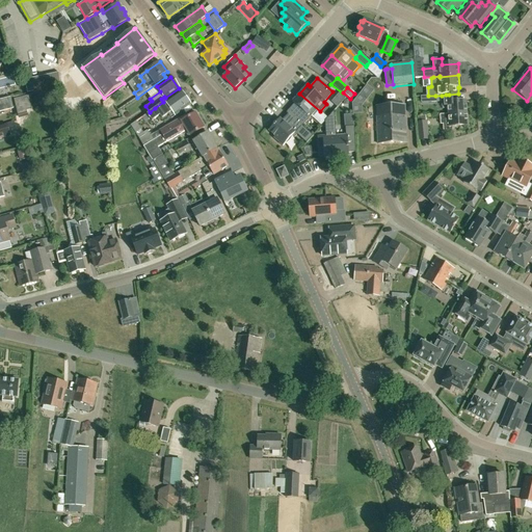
[(155,108),(150,112),(147,113),(152,122),(153,121),(160,115),(162,118),(168,114),(171,117),(190,104),(181,91),(166,102),(165,101),(163,102),(155,108)]
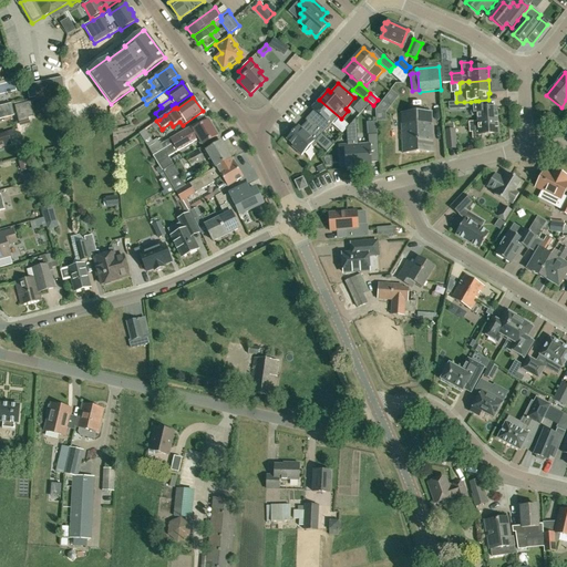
[(357,104),(363,110),(369,104),(362,99),(357,104)]
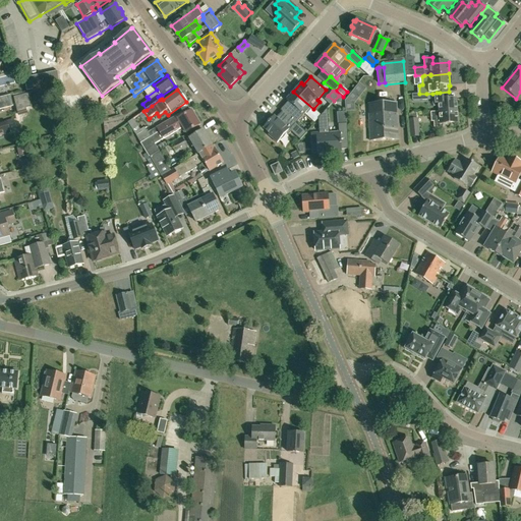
[(74,92),(61,93),(62,103),(75,102),(74,92)]
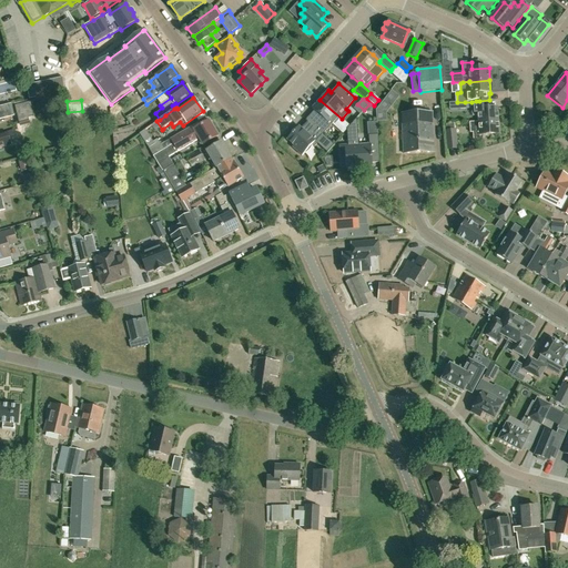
[(350,127),(342,119),(320,100),(312,109),(314,111),(305,120),(307,122),(307,121),(325,137),(335,127),(343,133),(350,127)]
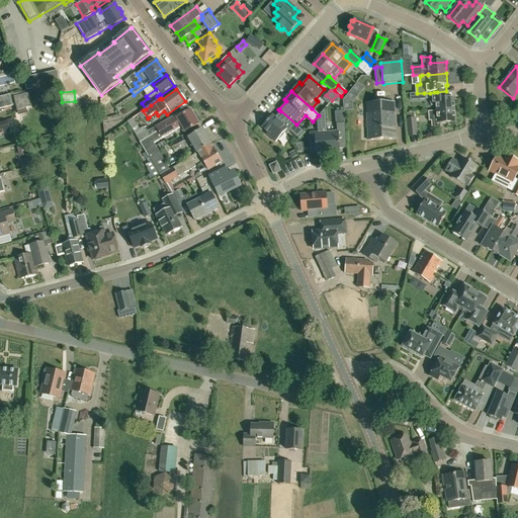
[(446,91),(437,92),(434,92),(430,93),(431,106),(436,105),(436,111),(455,110),(454,98),(449,98),(448,91),(446,91)]
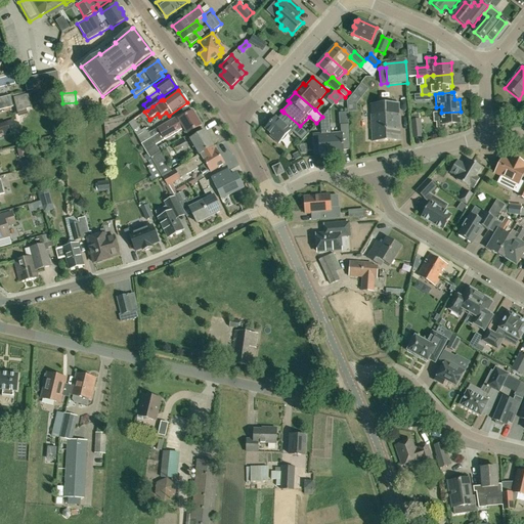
[(0,110),(13,106),(10,95),(0,97),(0,110)]
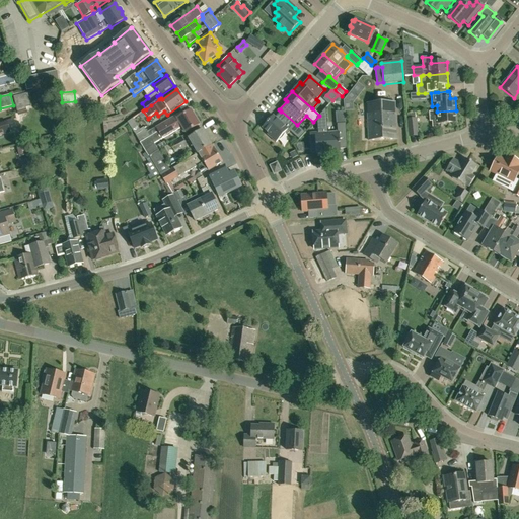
[(369,140),(396,139),(394,101),(367,102),(369,140)]
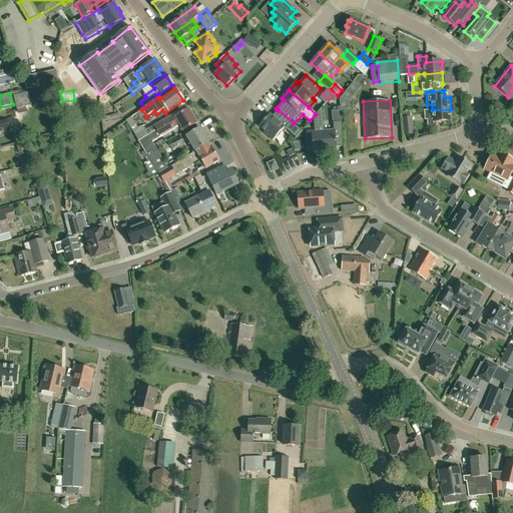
[(324,131),(322,107),(314,119),(315,131),(307,132),(308,151),(313,151),(313,152),(325,151),(324,131)]
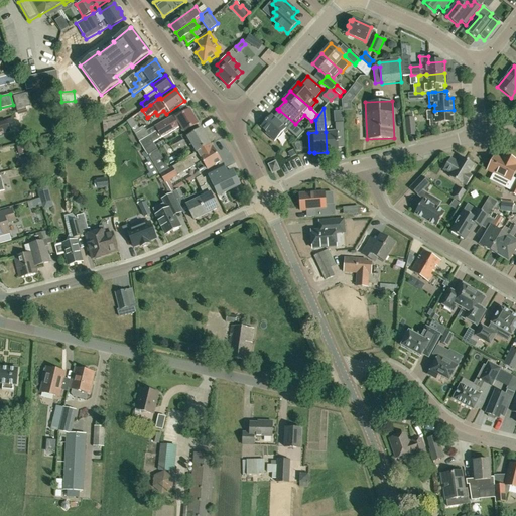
[(198,123),(189,110),(183,114),(181,111),(153,127),(146,131),(148,135),(139,141),(143,148),(161,137),(180,127),(183,132),(198,123)]
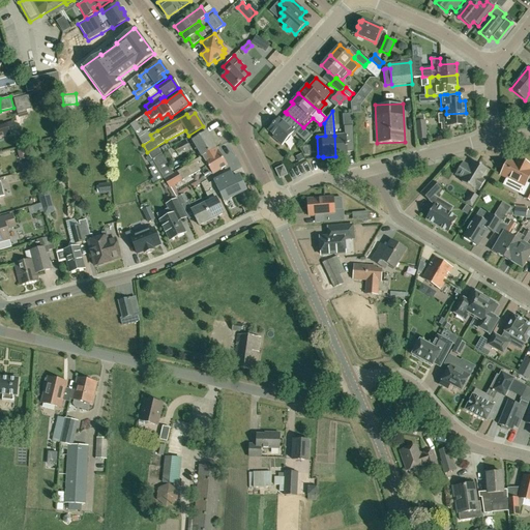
[(303,127),(287,113),(287,114),(281,120),(278,118),(267,130),(274,136),(272,138),(277,141),(282,145),(283,145),(292,136),(294,137),(303,127)]
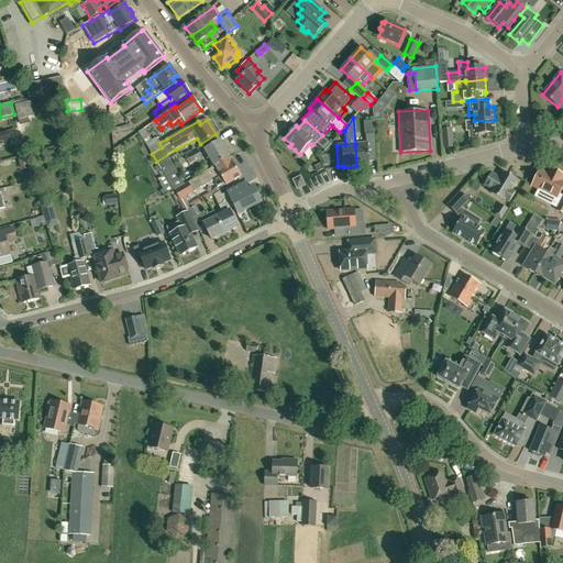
[(495,133),(495,120),(474,121),(465,122),(465,132),(468,132),(468,138),(475,138),(475,134),(495,133)]
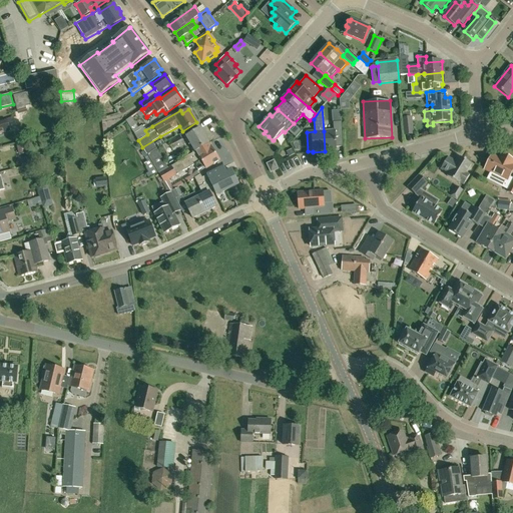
[(412,116),(411,116),(410,111),(403,112),(403,117),(402,117),(404,135),(414,134),(412,116)]
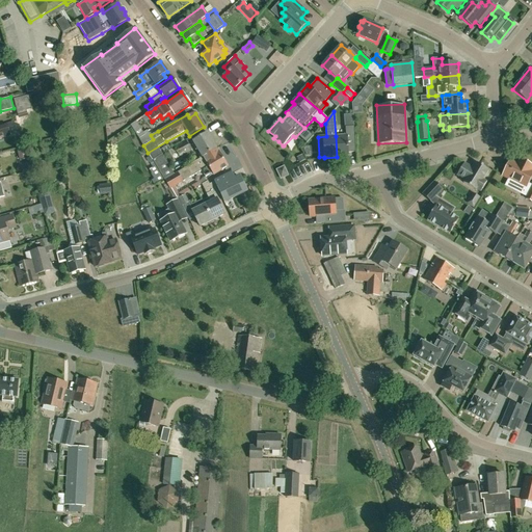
[(219,130),(228,126),(224,121),(216,126),(219,130)]
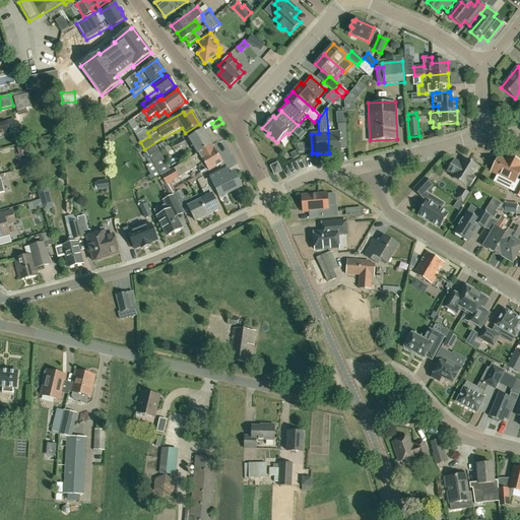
[(0,136),(10,133),(6,121),(0,123),(0,136)]
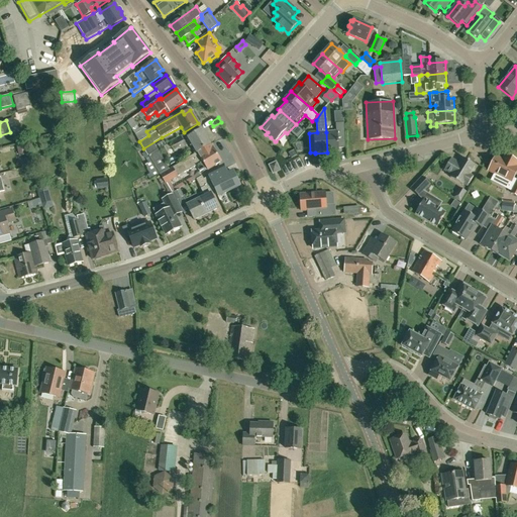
[(344,122),(335,123),(336,131),(326,132),(327,152),(339,151),(338,148),(345,147),(344,122)]
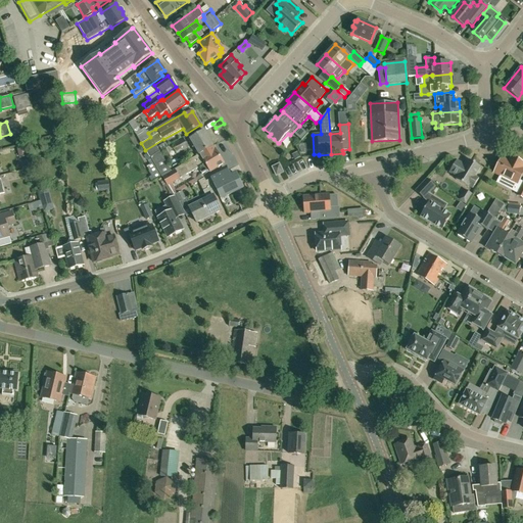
[(141,143),(150,137),(148,133),(146,131),(145,128),(135,134),(136,137),(140,143),(141,143)]
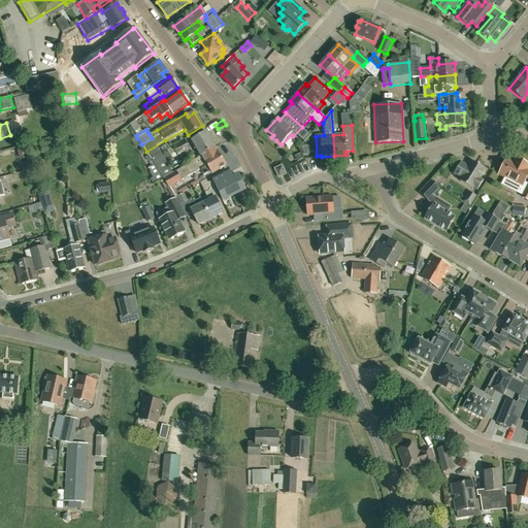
[(200,156),(216,147),(206,132),(190,141),(194,149),(196,147),(200,156)]
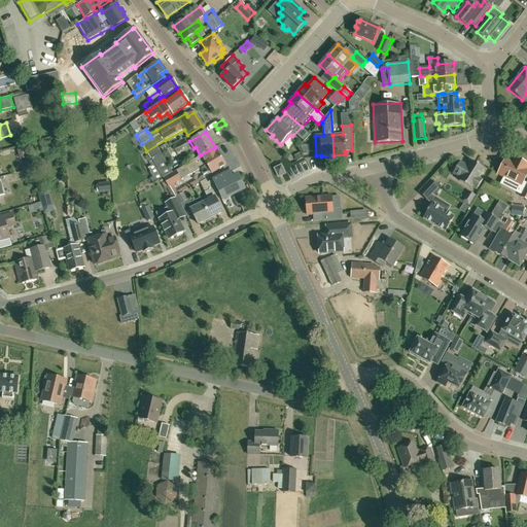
[(172,159),(189,148),(184,139),(172,145),(172,146),(166,149),(172,159)]
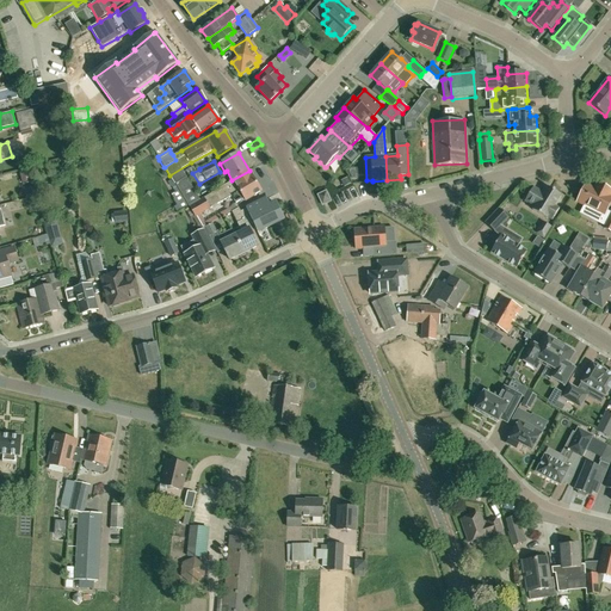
[(250,171),(232,180),(215,191),(201,201),(190,207),(195,216),(193,217),(198,226),(199,229),(205,227),(211,223),(232,213),(232,211),(229,208),(205,222),(201,214),(221,202),(232,196),(236,203),(244,198),(245,201),(259,192),(261,191),(250,171)]
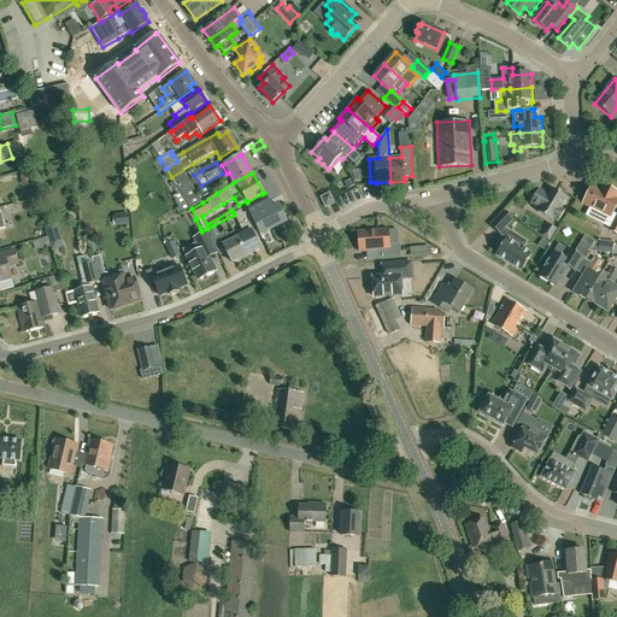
[(188,178),(177,186),(191,209),(192,209),(203,203),(188,178)]
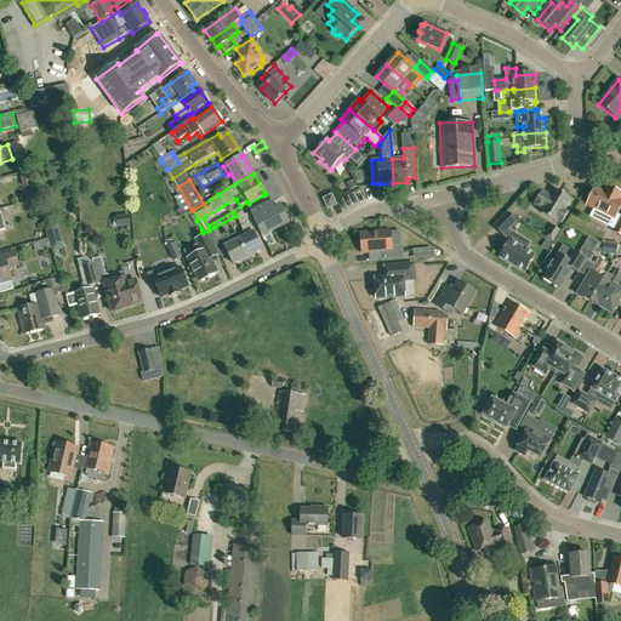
[(174,189),(177,195),(174,197),(177,203),(176,203),(180,209),(176,210),(180,216),(191,210),(181,193),(177,187),(174,189)]
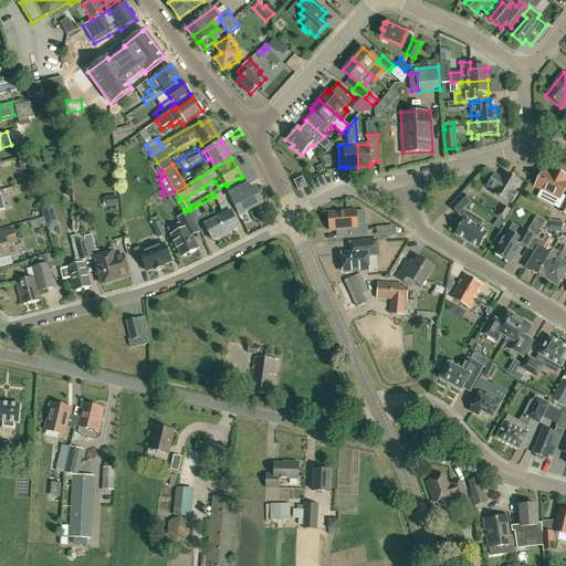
[(559,211),(565,215),(565,197),(562,195),(565,186),(565,182),(565,179),(565,177),(557,173),(557,175),(552,173),(551,175),(543,171),(535,187),(549,195),(547,199),(556,203),(555,207),(561,209),(559,211)]
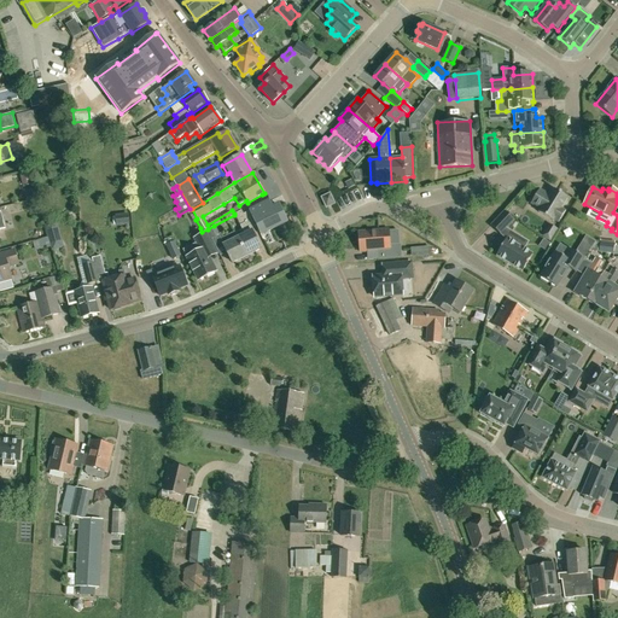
[(564,210),(572,197),(557,188),(552,197),(546,193),(537,207),(543,210),(542,213),(557,222),(559,217),(560,220),(566,211),(564,210)]
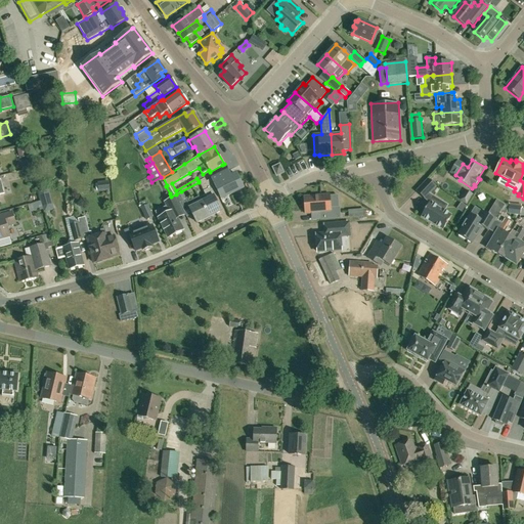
[(276,176),(284,173),(279,165),(272,168),(276,176)]
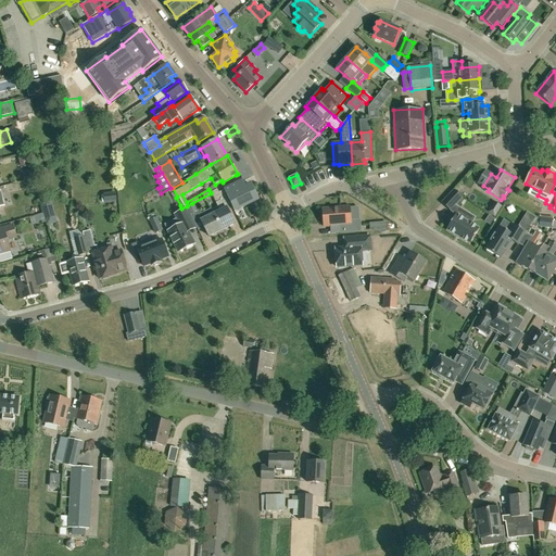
[(242,188),(239,182),(224,190),(232,206),(235,211),(257,200),(250,185),(242,188)]
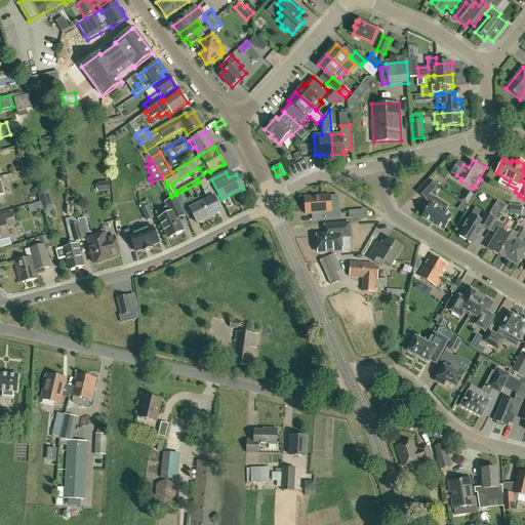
[(205,195),(200,198),(202,202),(209,217),(221,211),(214,198),(219,195),(211,179),(206,182),(205,178),(199,182),(199,183),(205,195)]
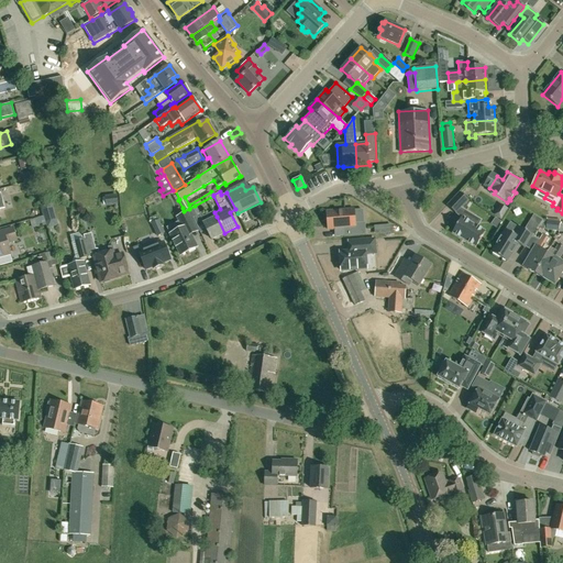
[(456,213),(468,200),(460,192),(448,205),(456,213)]
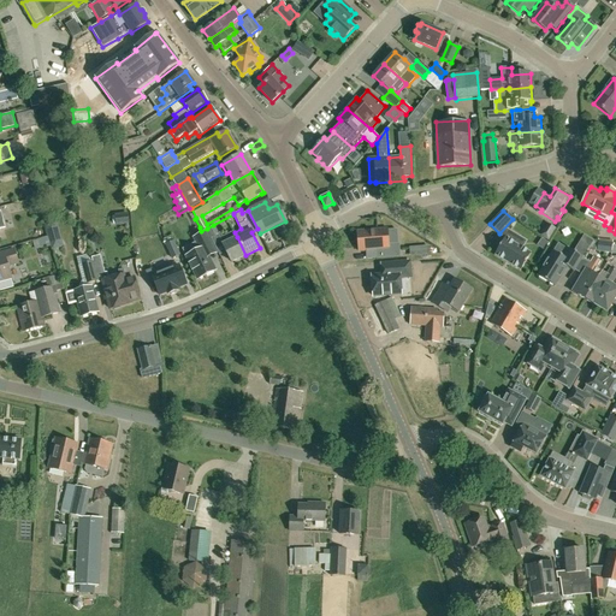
[(128,213),(119,214),(120,225),(129,224),(128,213)]
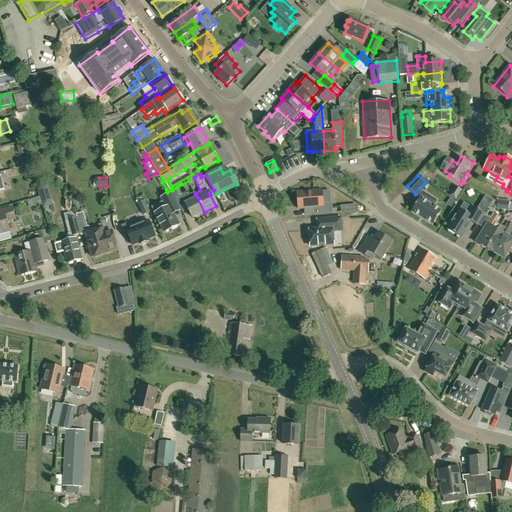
[(39,195),(48,192),(46,185),(37,187),(39,195)]
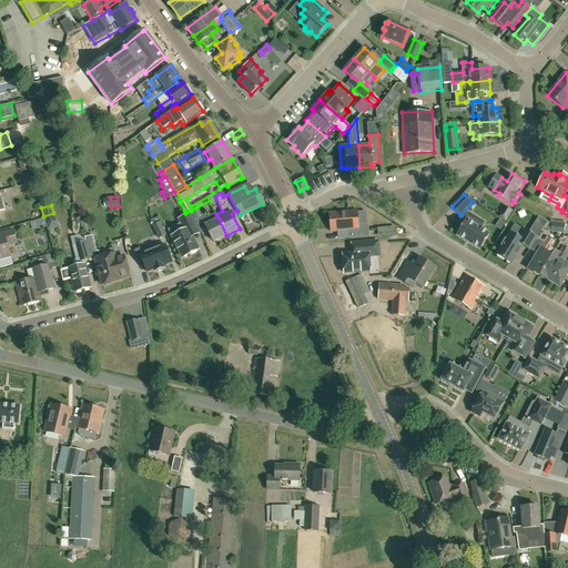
[(497,216),(505,222),(511,211),(504,206),(501,210),(497,216)]
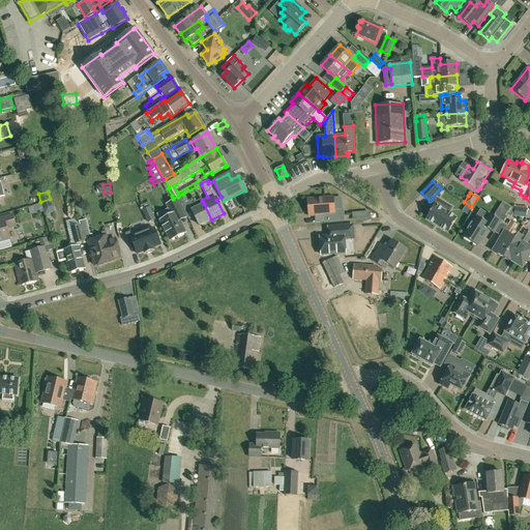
[(189,206),(183,194),(178,197),(186,213),(192,211),(199,226),(211,219),(204,204),(202,200),(189,206)]
